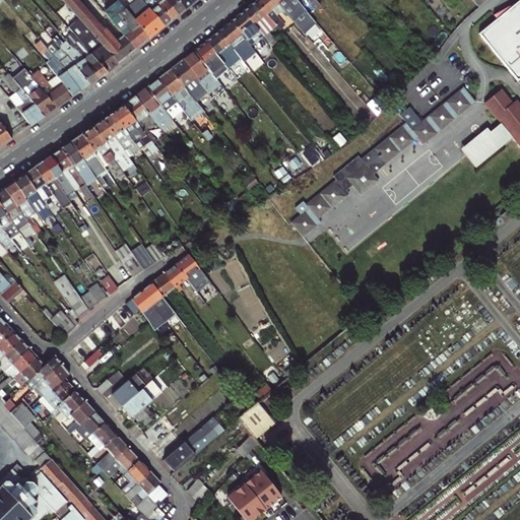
[(61,0),(78,19),(84,26),(98,42),(117,64),(136,49),(111,20),(92,0),(61,0)]
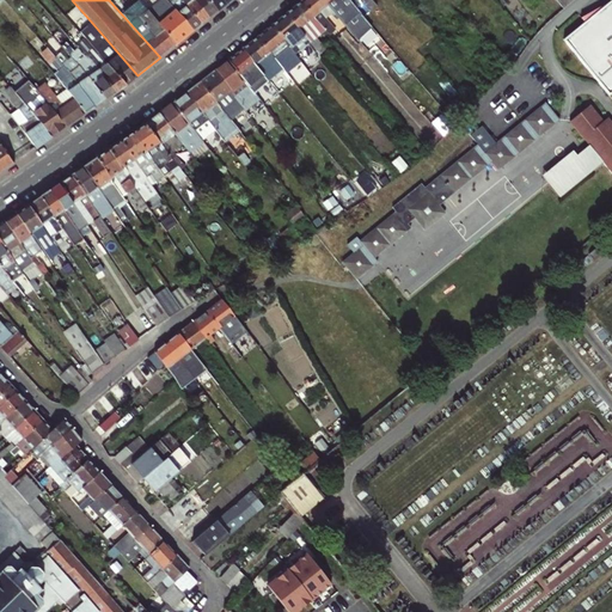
[(155,0),(146,10),(176,43),(193,30),(165,0),(155,0)]
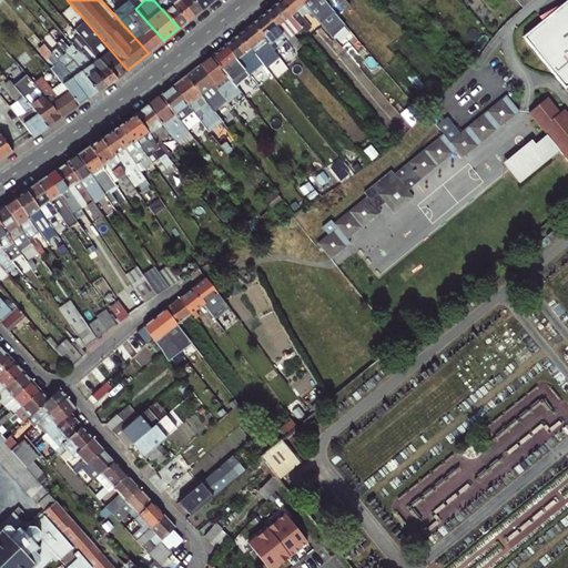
[(153,0),(179,28),(186,22),(166,0),(153,0)]
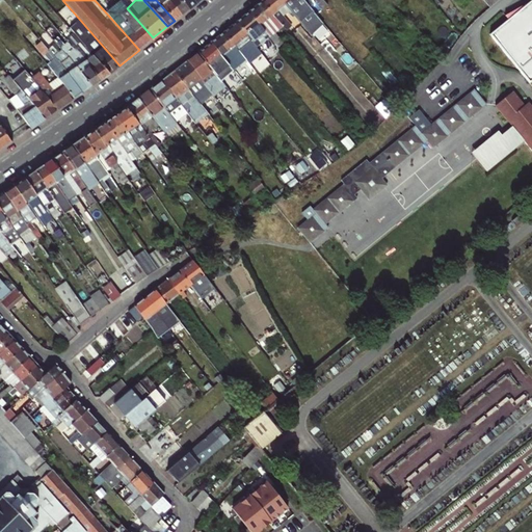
[(156,0),(175,21),(182,15),(169,0),(156,0)]
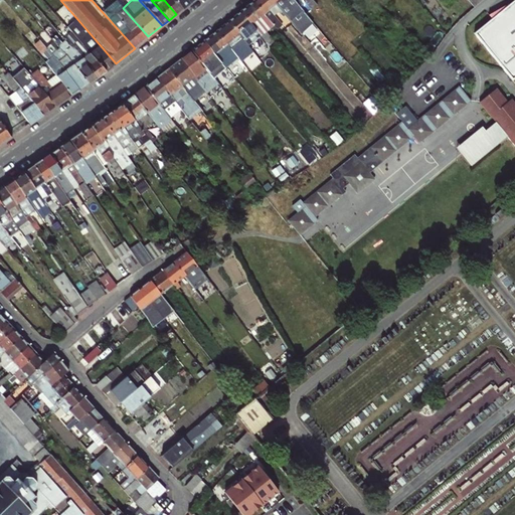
[(183,8),(175,0),(164,0),(176,14),(183,8)]
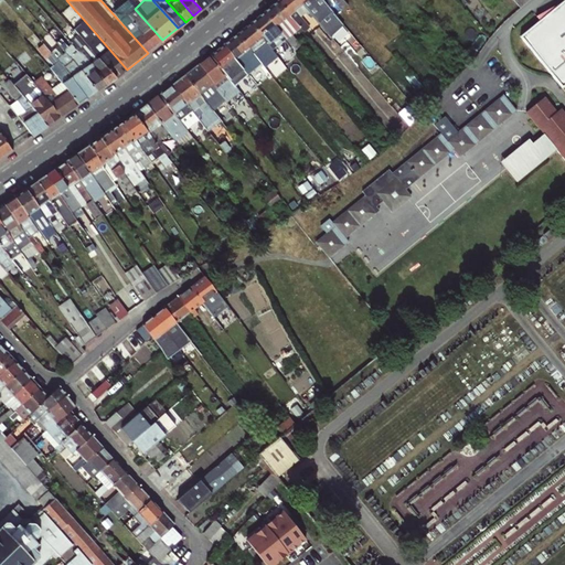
[(210,3),(206,0),(192,0),(201,9),(210,3)]
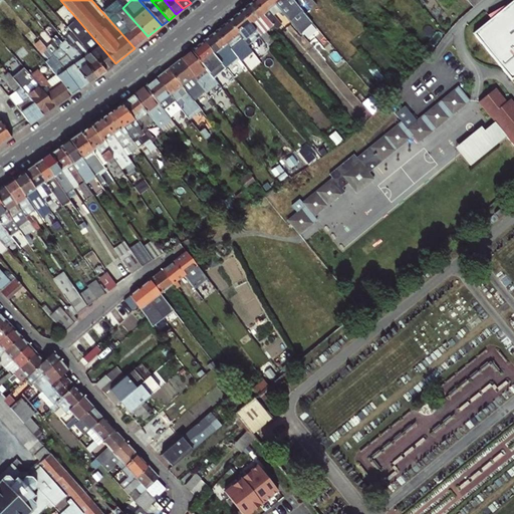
[(272,23),(253,0),(241,10),(259,32),(267,41),(271,38),(264,29),(272,23)]
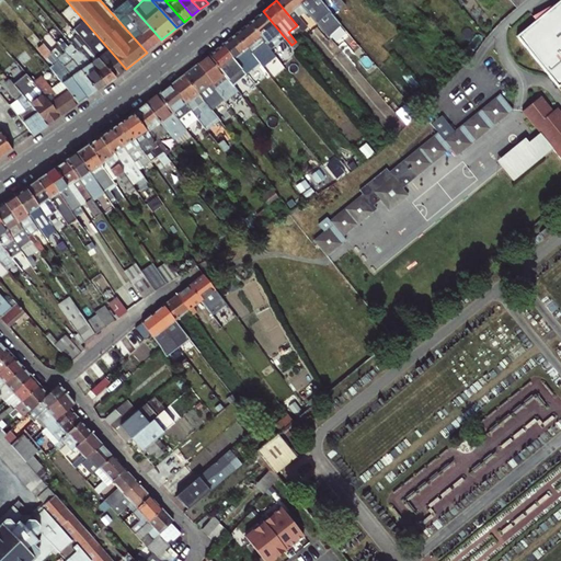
[(297,0),(276,0),(297,25),(301,32),(307,27),(298,16),(304,12),(306,15),(308,13),(305,10),(297,0)]
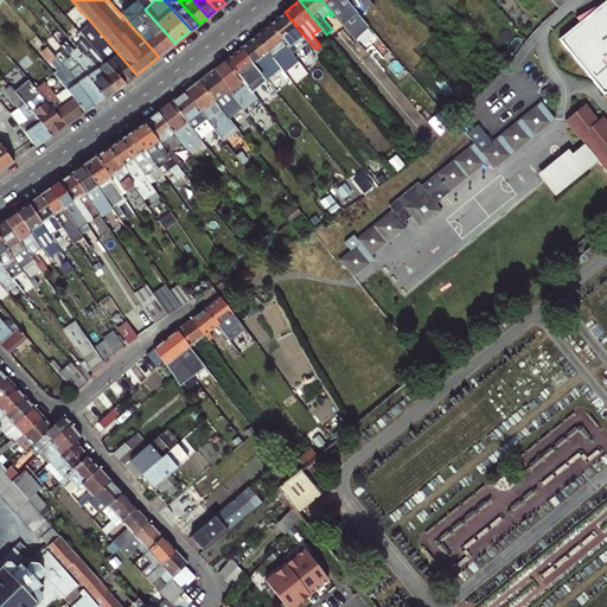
[(321,0),(330,11),(343,0),(321,0)]
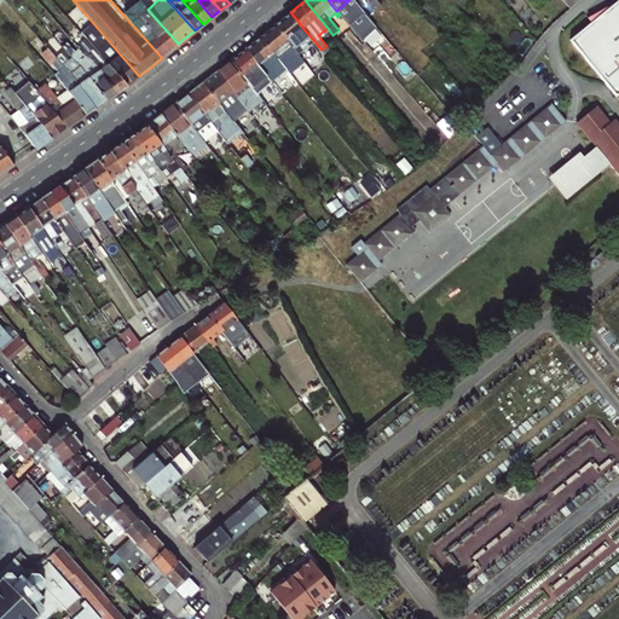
[(383,6),(377,0),(370,0),(370,1),(379,11),(383,6)]
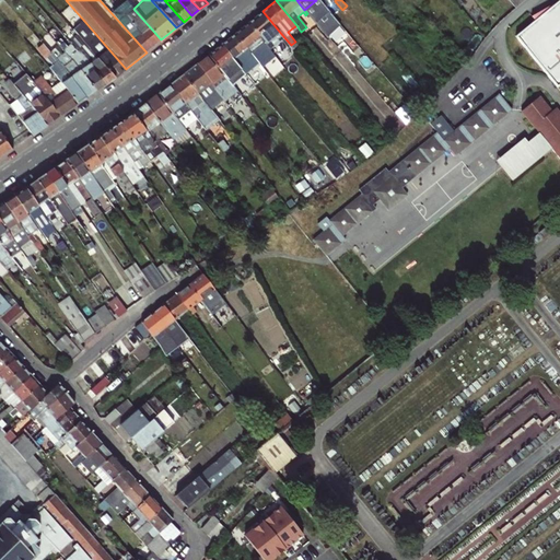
[(559,1),(555,7),(535,22),(515,37),(557,89),(559,85),(559,1)]
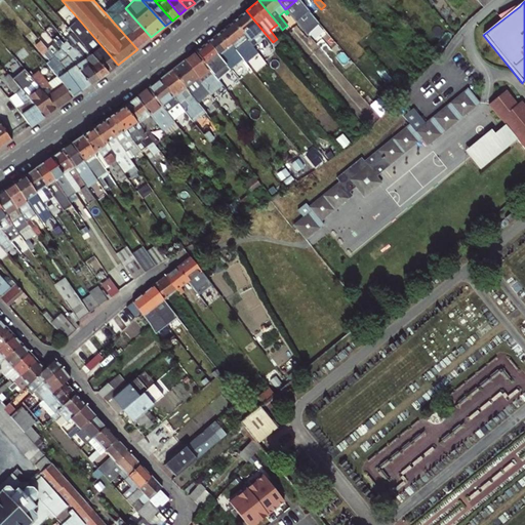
[(123,10),(112,21),(137,49),(151,37),(125,8),(124,7),(122,9),(123,10)]
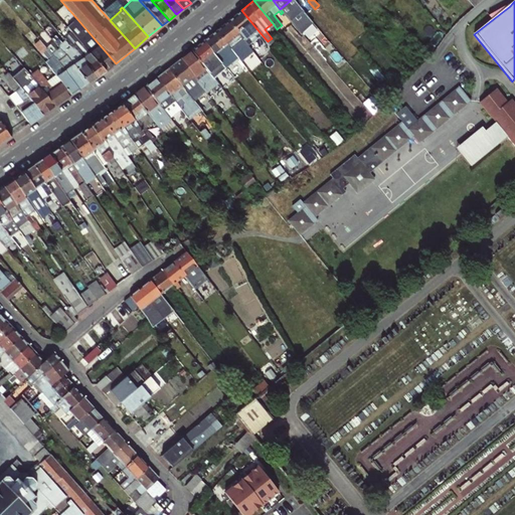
[(241,10),(229,20),(250,45),(252,43),(249,41),(260,32),(241,10)]
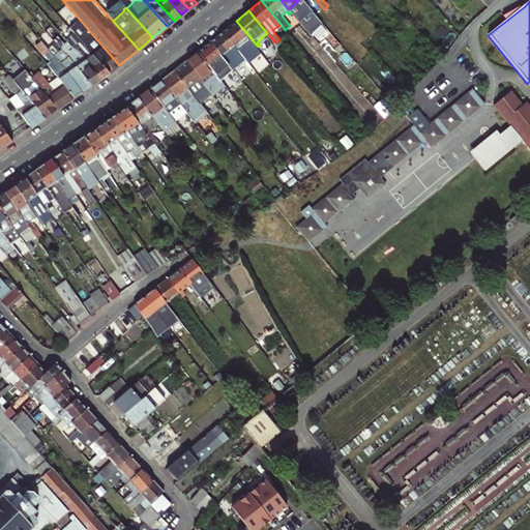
[(82,30),(86,27),(80,20),(76,23),(82,30)]
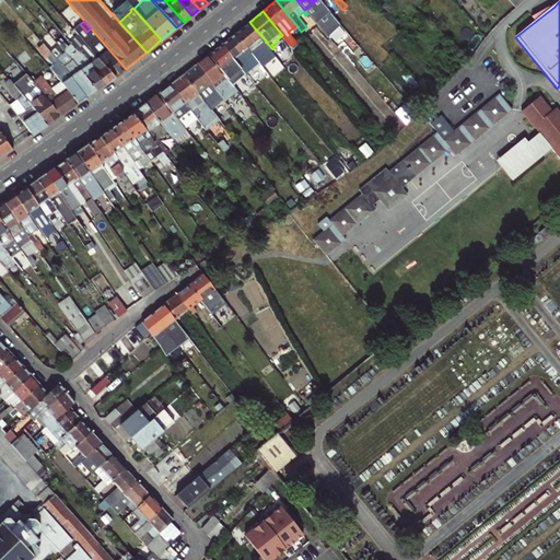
[(270,59),(277,55),(272,49),(249,22),(235,33),(252,53),(259,46),(270,59)]
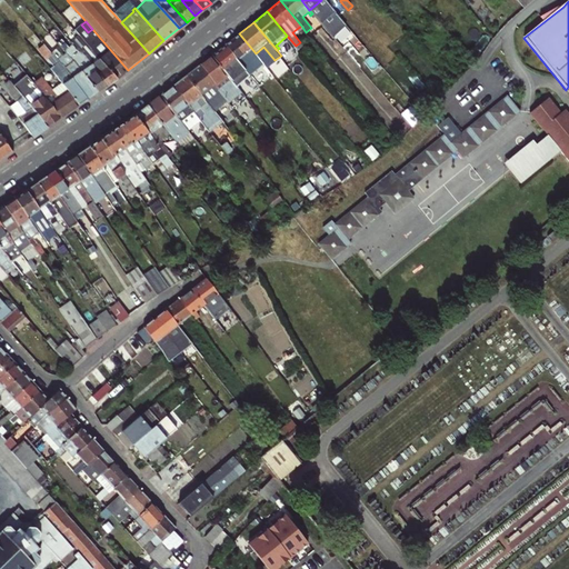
[(239,33),(226,45),(247,70),(255,63),(272,86),(277,81),(256,53),(239,33)]
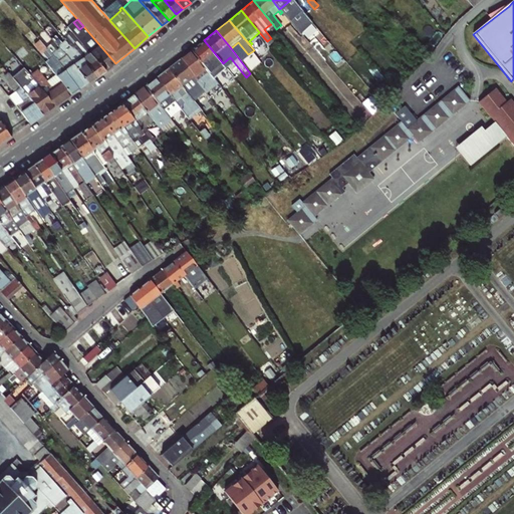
[(67,42),(96,77),(105,71),(82,45),(70,31),(62,37),(67,42)]
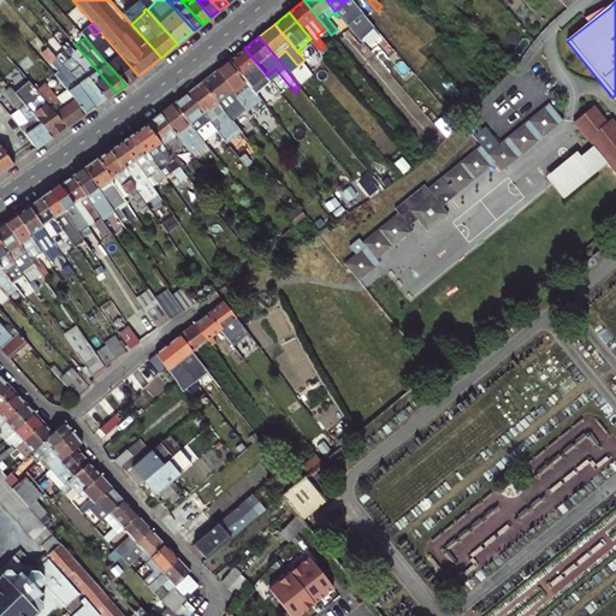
[(49,43),(46,47),(66,71),(67,70),(70,73),(80,66),(76,63),(76,64),(72,66),(54,43),(51,47),(49,43)]
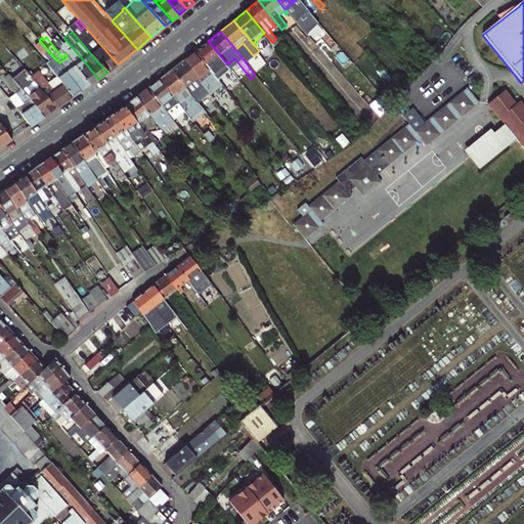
[(195,51),(214,75),(227,64),(208,41),(195,51)]
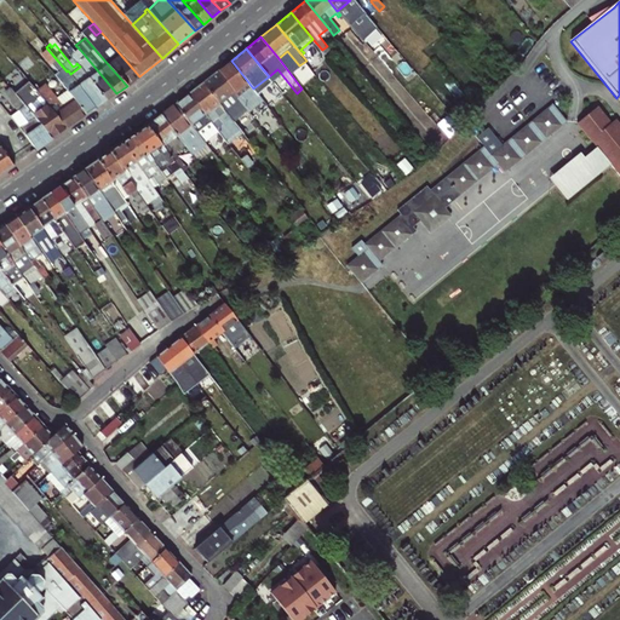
[(105,50),(99,55),(127,86),(139,76),(116,50),(110,56),(105,50)]
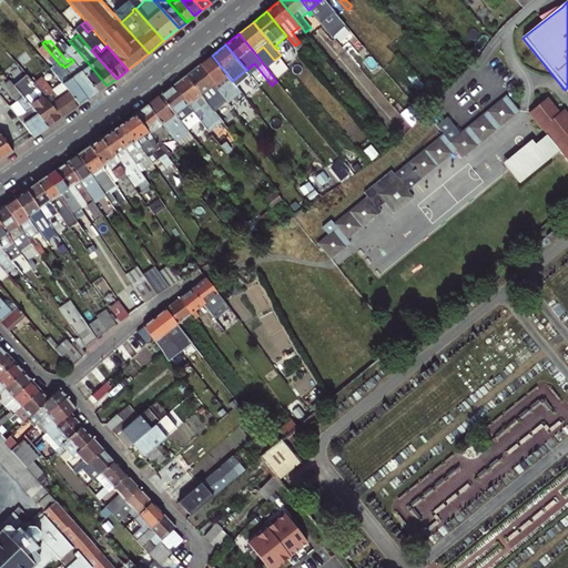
[(107,85),(74,47),(66,54),(70,59),(70,58),(73,61),(98,92),(107,85)]
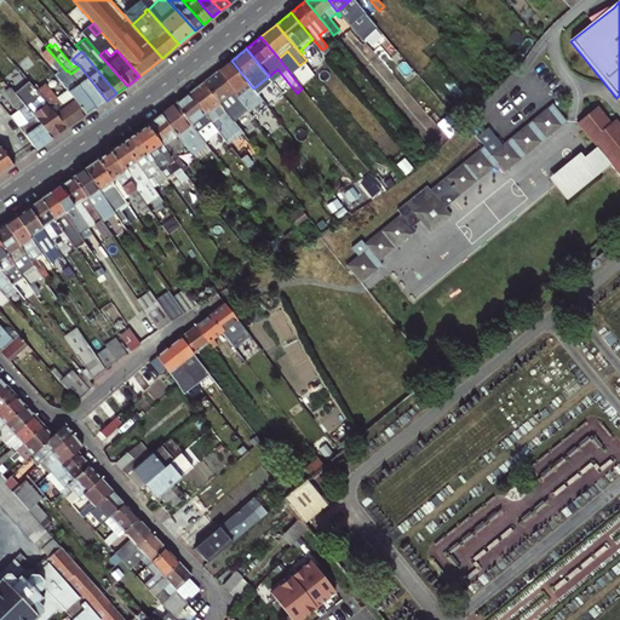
[(254,91),(253,89),(231,61),(218,72),(236,96),(242,91),(248,98),(256,92),(254,91)]
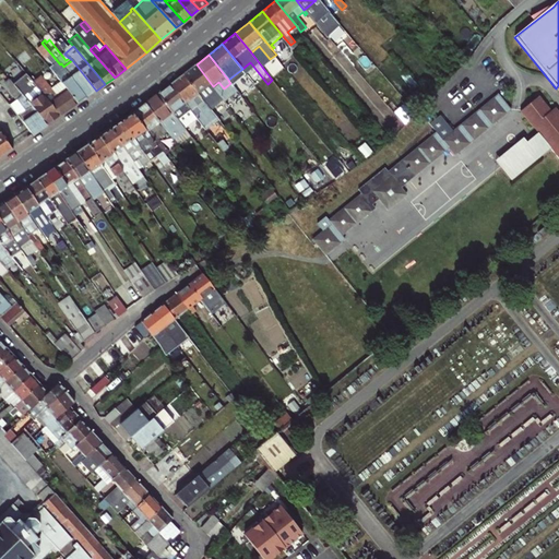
[(72,60),(63,67),(86,97),(96,91),(72,60)]
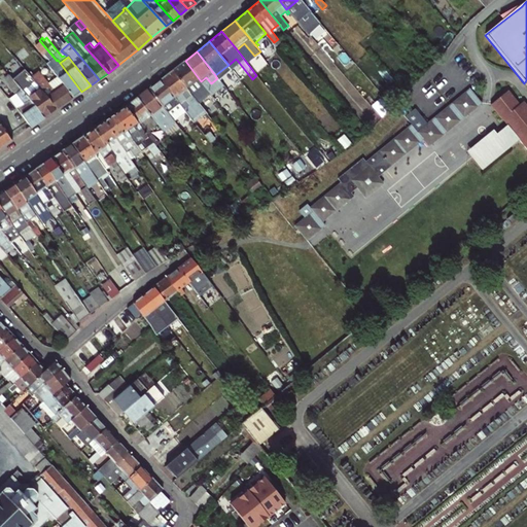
[(55,73),(73,97),(81,92),(60,63),(58,60),(57,61),(55,63),(59,69),(55,73)]
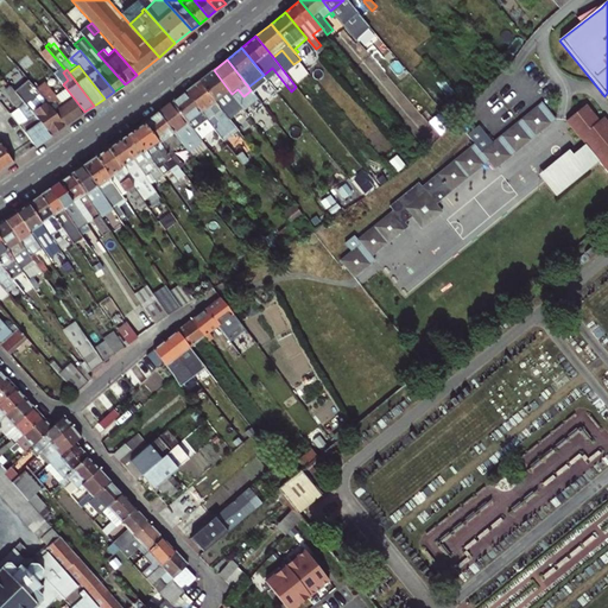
[(200,81),(215,101),(222,111),(225,108),(222,105),(233,96),(232,94),(214,70),(200,81)]
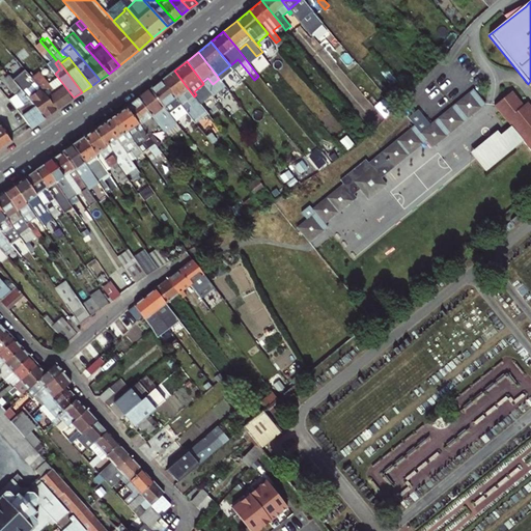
[(218,78),(220,77),(232,67),(230,65),(217,76),(218,78)]
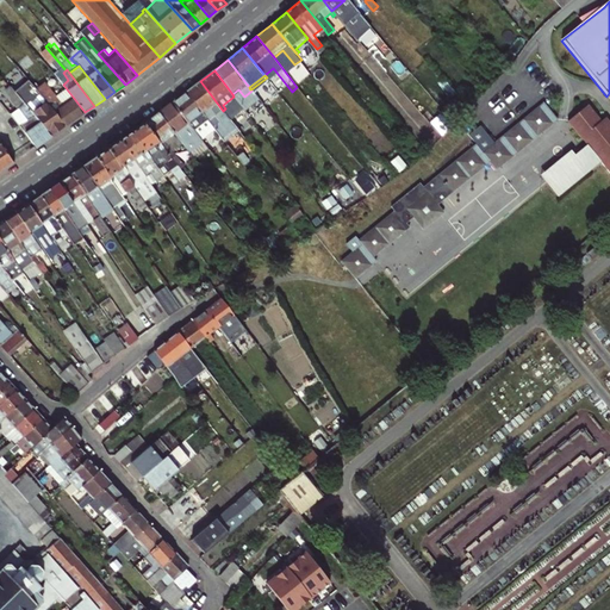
[(29,81),(16,93),(50,137),(64,126),(47,101),(43,99),(29,81)]
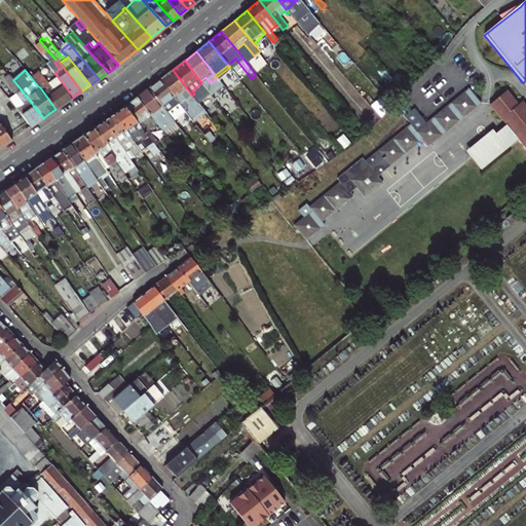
[(173,70),(160,79),(174,97),(186,87),(173,70)]
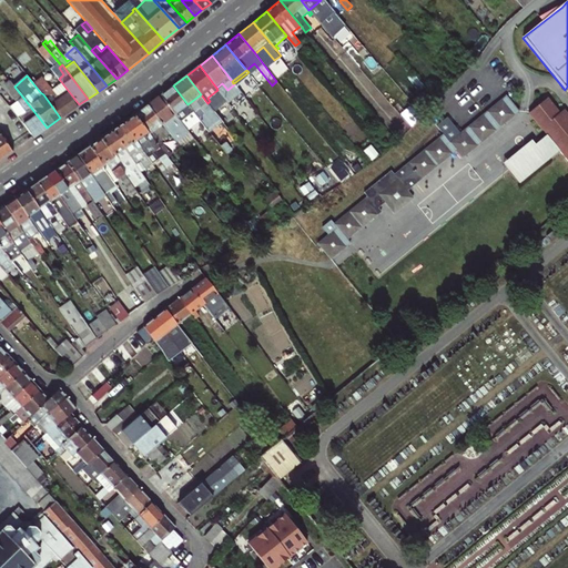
[(59,79),(40,92),(43,94),(60,118),(79,104),(59,79)]
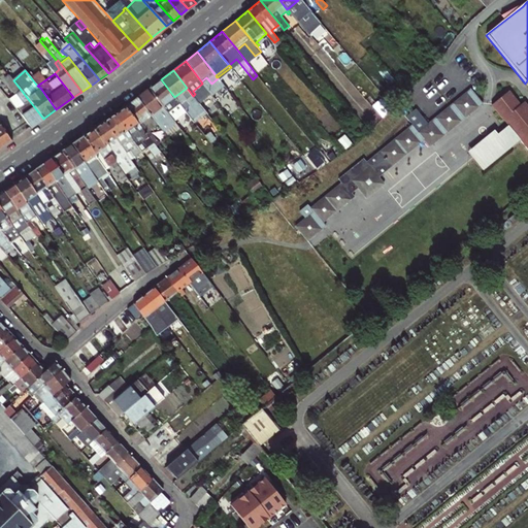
[(17,94),(9,99),(19,110),(30,128),(43,119),(13,80),(9,75),(4,79),(17,94)]
